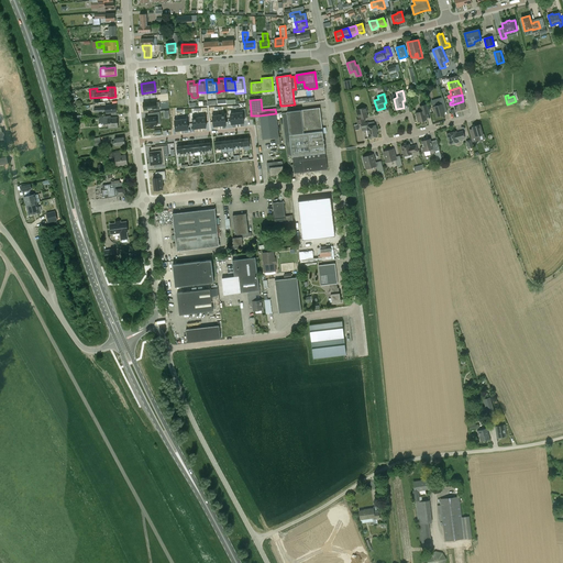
[(444,116),(443,113),(448,112),(444,100),(435,102),(437,106),(433,107),(434,113),(437,113),(437,117),(444,116)]
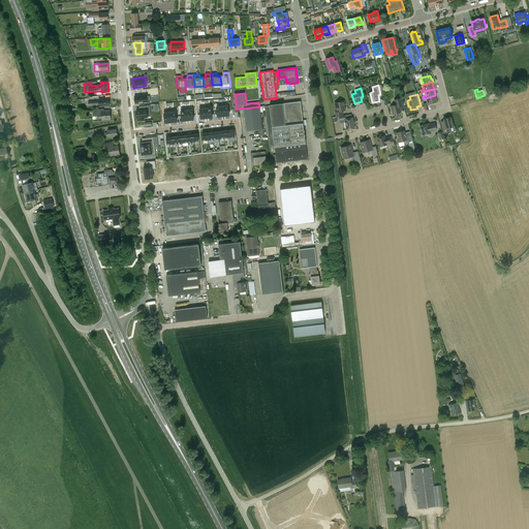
[(147,102),(146,95),(134,96),(135,103),(147,102)]
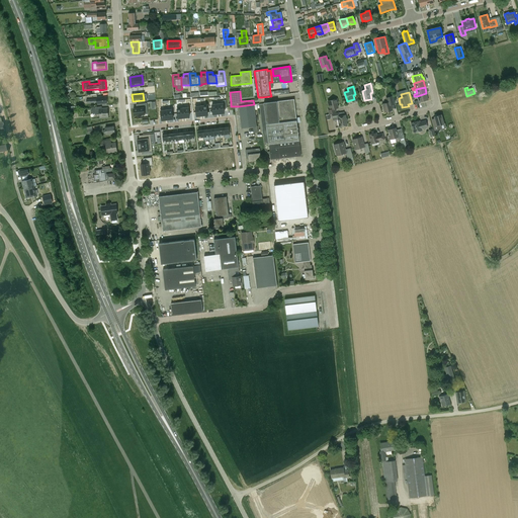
[(417,96),(418,100),(415,101),(415,104),(419,103),(419,102),(428,100),(426,93),(417,96)]
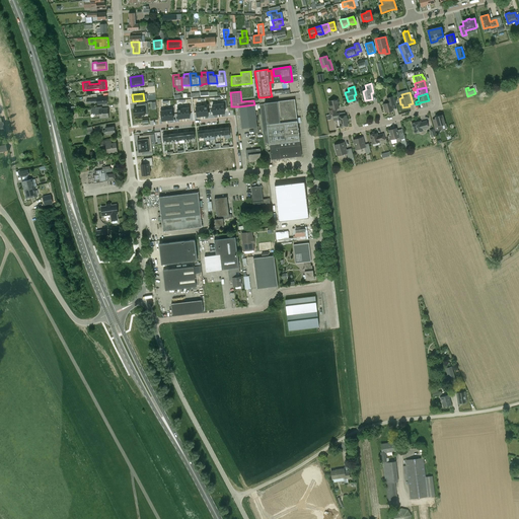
[(385,113),(393,110),(392,105),(395,104),(393,96),(387,98),(389,102),(383,104),(385,113)]
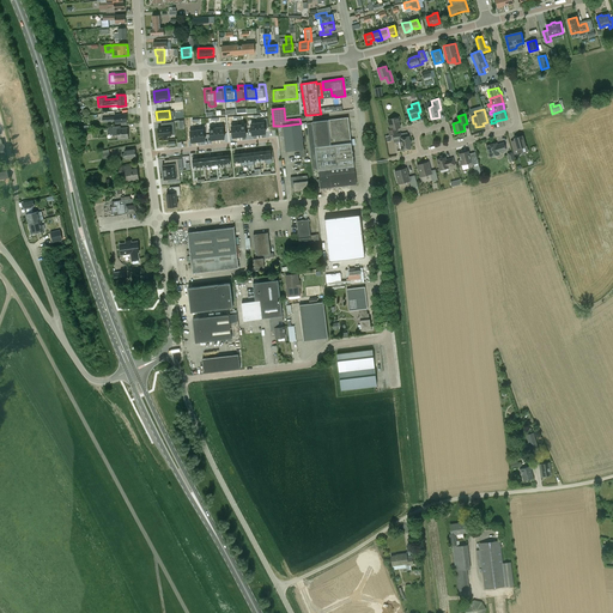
[(389,135),(398,133),(396,128),(400,127),(399,122),(400,122),(399,116),(388,120),(390,129),(388,131),(389,135)]
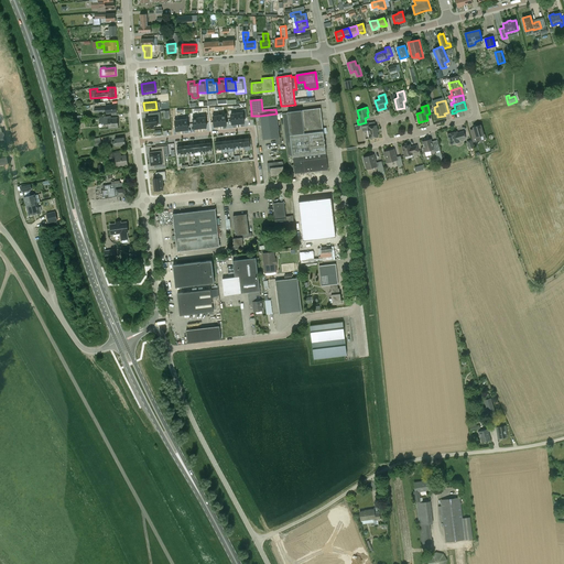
[(328,170),(326,153),(323,131),(321,108),(301,110),(288,112),(288,114),(282,114),(288,153),(283,154),(284,158),(288,156),(290,172),(294,172),(295,174),(328,170)]
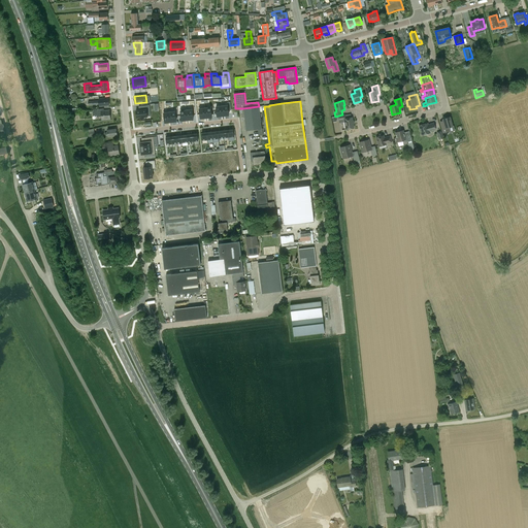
[(146,109),(150,109),(150,105),(142,106),(143,109),(139,110),(136,110),(137,118),(140,118),(140,119),(144,118),(144,117),(147,117),(146,109)]
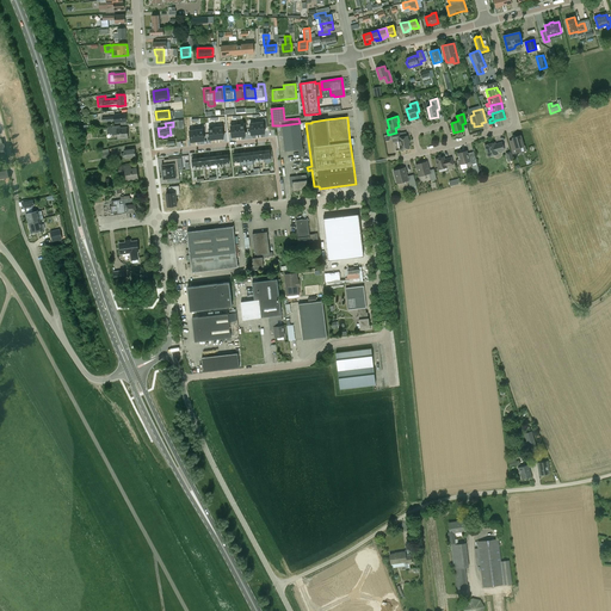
[(300,123),(282,125),(285,150),(303,149),(300,123)]
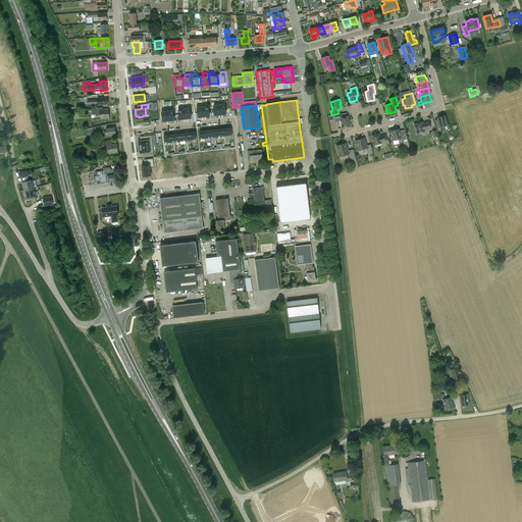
[(96,115),(100,115),(101,118),(109,117),(108,109),(100,110),(100,111),(97,111),(97,109),(92,109),(93,114),(96,114),(96,115)]
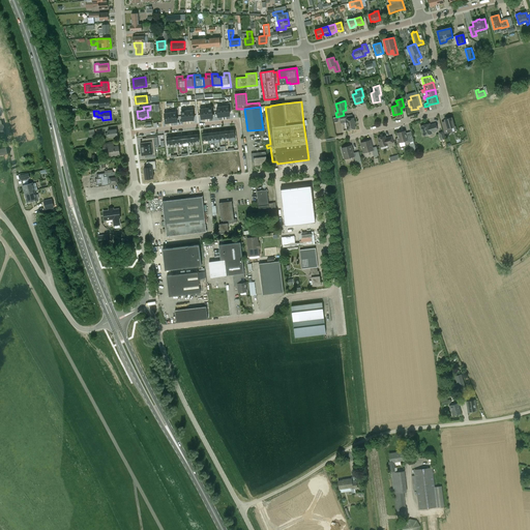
[(347,119),(347,116),(340,117),(341,121),(346,120),(347,129),(355,128),(354,124),(353,118),(347,119)]
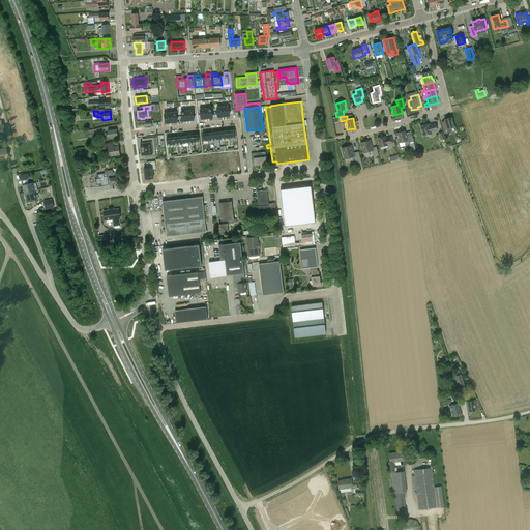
[(445,134),(451,131),(450,128),(454,127),(451,117),(444,119),(445,121),(442,122),(445,134)]
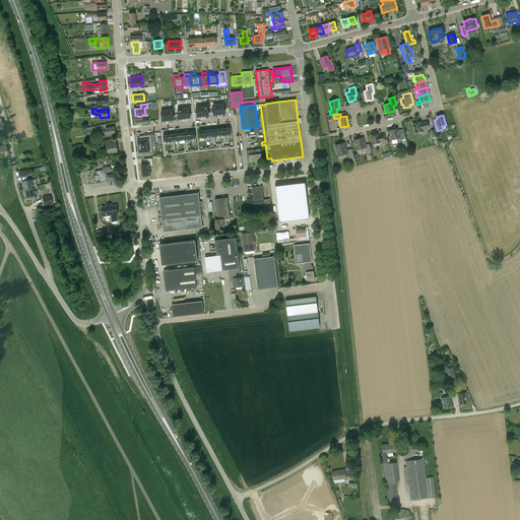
[(429,128),(428,122),(428,121),(421,123),(421,121),(413,124),(415,133),(424,131),(424,129),(429,128)]
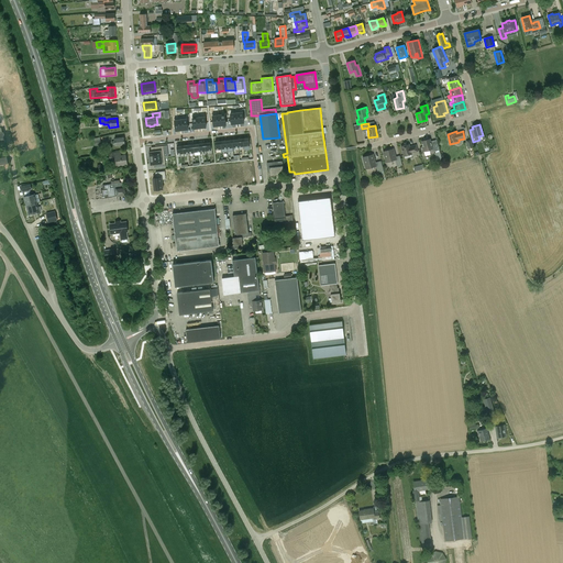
[(431,142),(430,139),(421,141),(423,146),(422,146),(423,152),(430,151),(430,153),(435,151),(438,159),(442,158),(440,151),(437,140),(431,142)]
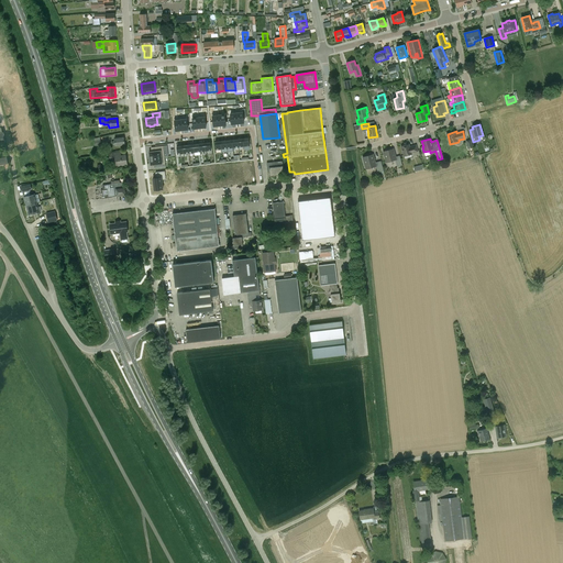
[(410,147),(409,144),(401,146),(404,156),(411,154),(411,153),(418,151),(416,145),(410,147)]
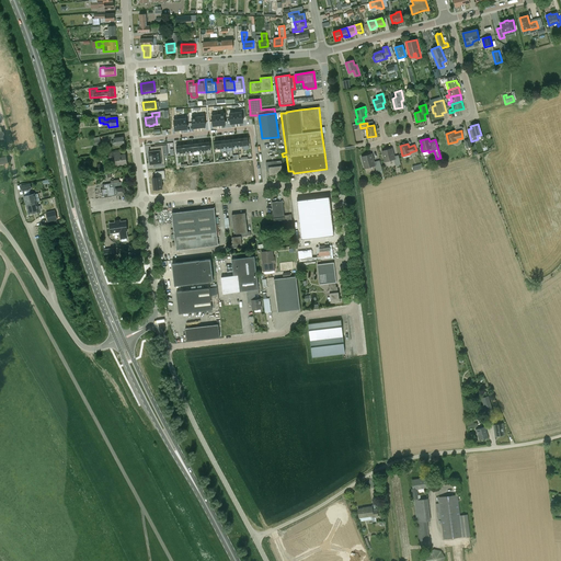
[(148,158),(163,157),(162,146),(155,147),(156,150),(151,151),(149,151),(149,153),(148,155),(148,158)]
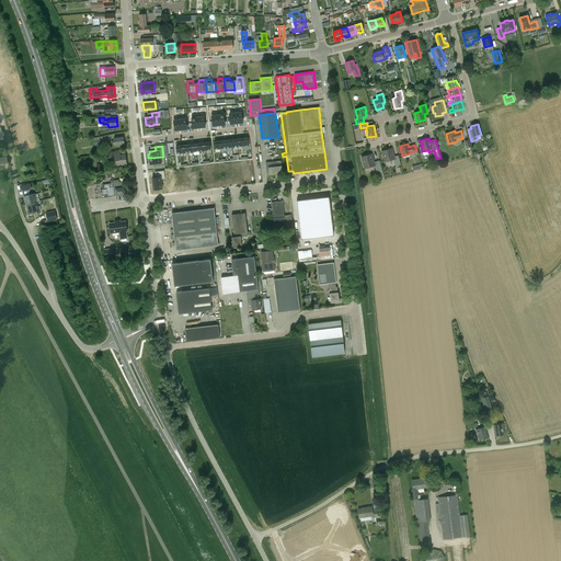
[(385,162),(393,159),(396,167),(401,164),(398,155),(395,156),(392,148),(381,151),(385,162)]
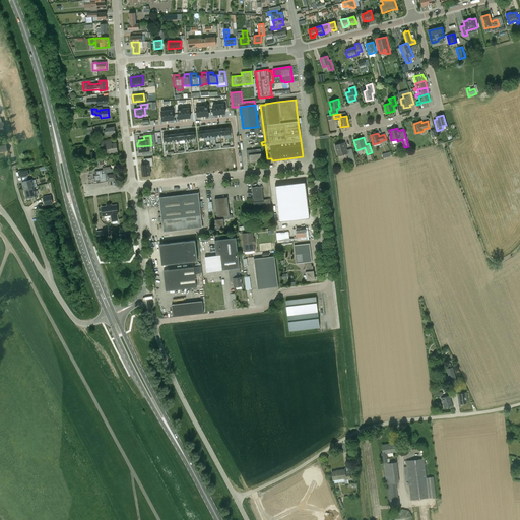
[(112,144),(111,140),(101,142),(102,148),(107,148),(108,153),(110,153),(110,152),(113,151),(113,152),(117,151),(116,143),(112,144)]
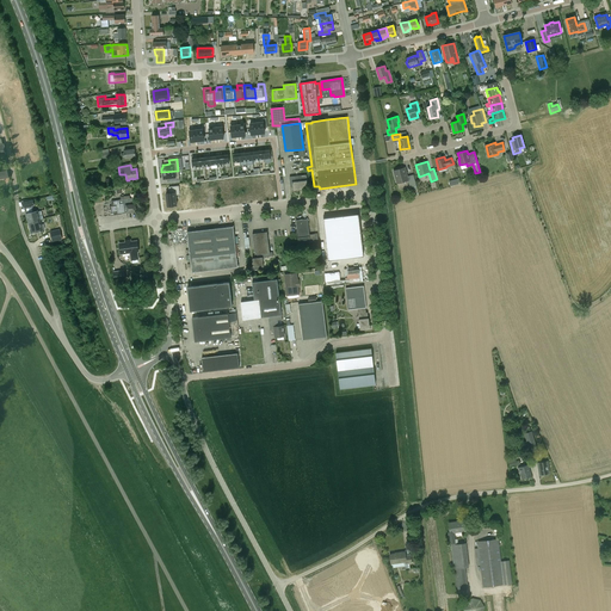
[(397,183),(408,180),(411,187),(417,185),(413,174),(407,177),(405,167),(394,171),(397,183)]
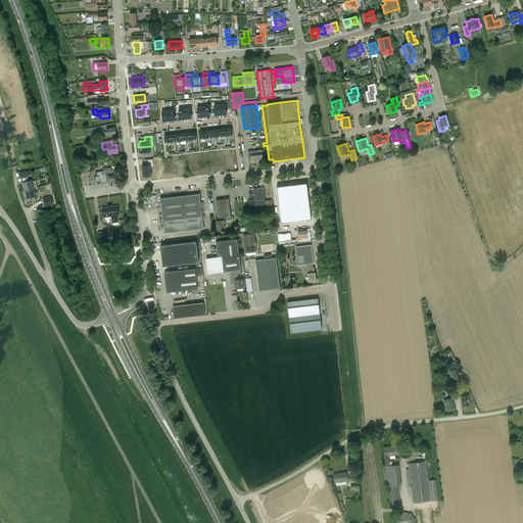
[(153,155),(152,146),(138,147),(139,151),(140,151),(140,153),(142,153),(146,152),(147,156),(153,155)]
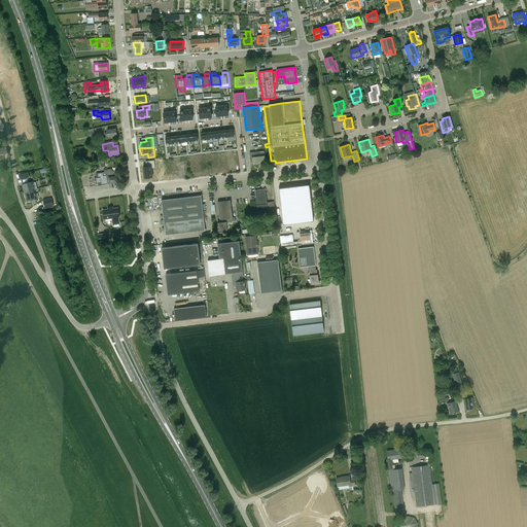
[(264,151),(256,152),(258,164),(266,163),(264,151)]
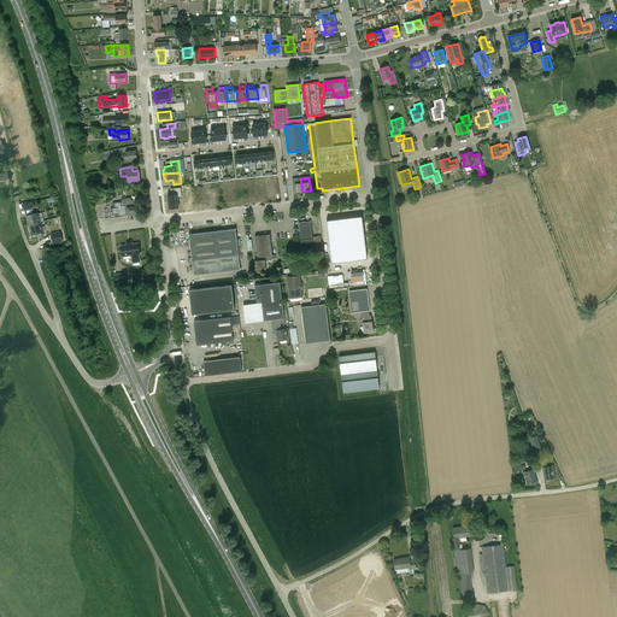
[(303,192),(300,178),(293,178),(294,188),(295,188),(297,193),(303,192)]
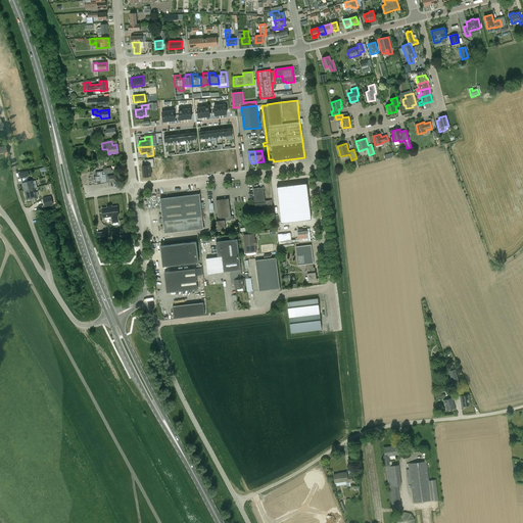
[(145,165),(142,165),(143,177),(151,176),(150,167),(153,167),(152,159),(144,160),(145,165)]
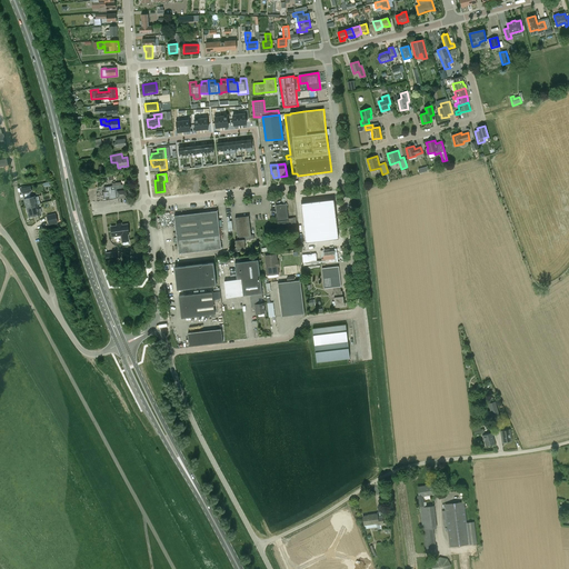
[(117,186),(117,183),(112,183),(112,186),(103,187),(105,191),(102,192),(103,201),(116,199),(118,198),(118,199),(127,198),(126,189),(125,185),(117,186)]
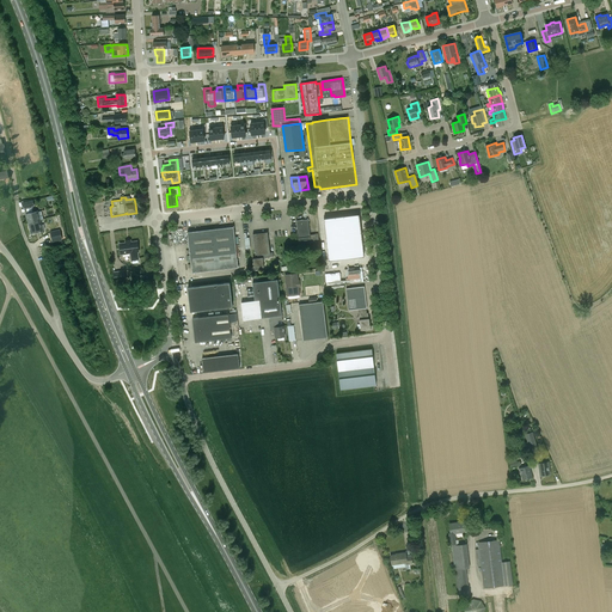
[(29,225),(41,221),(40,220),(43,219),(41,212),(38,212),(26,214),(29,225)]
